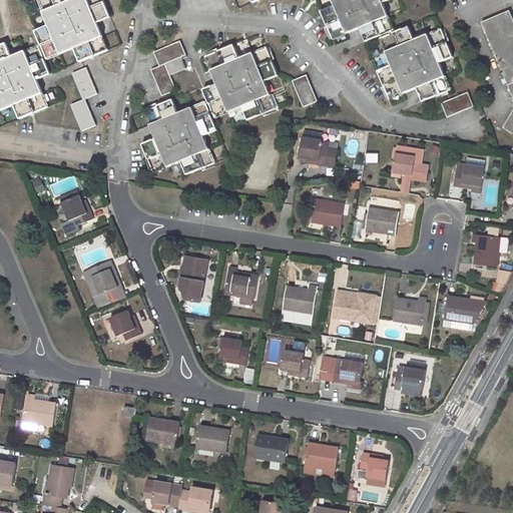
[(97,23),(93,13),(106,8),(103,0),(71,0),(70,0),(38,0),(49,25),(36,31),(48,60),(74,48),(80,62),(108,49),(97,23)]
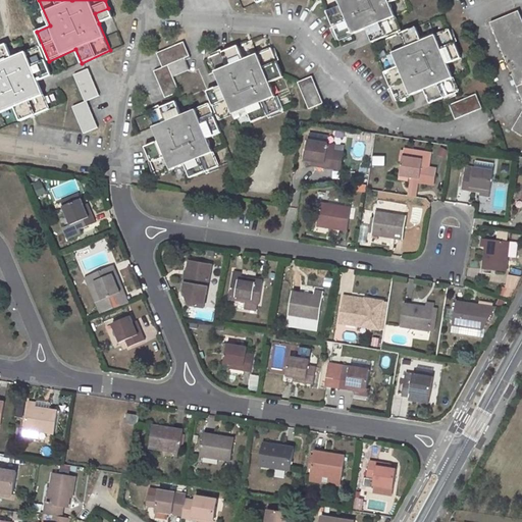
[(402,31),(389,2),(395,0),(338,0),(342,6),(327,12),(338,41),(366,30),(376,24),(382,39),(402,31)]
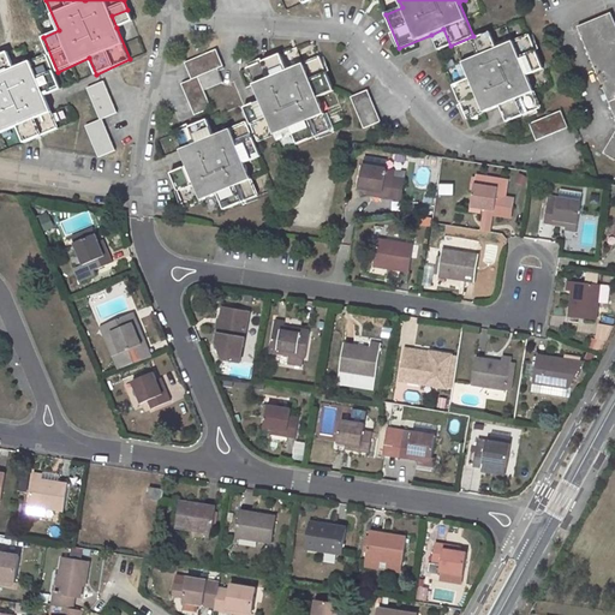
[(127,10),(112,16),(117,28),(132,21),(127,10)]
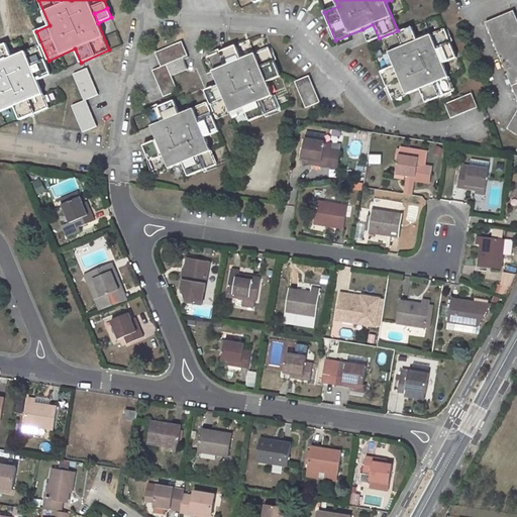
[(516,18),(514,11),(486,23),(516,97),(516,110),(507,128),(516,133),(516,18)]
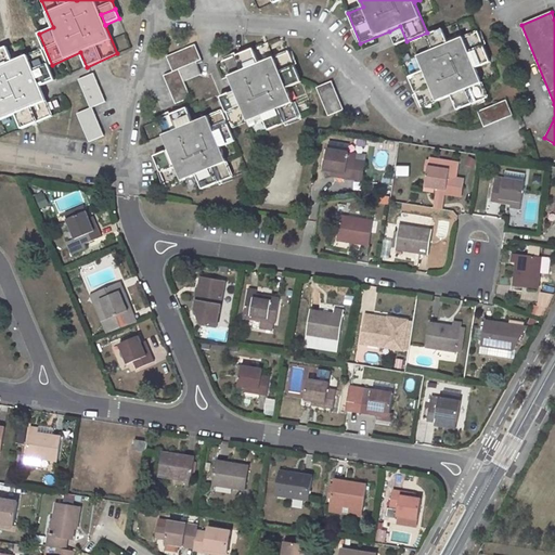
[(400,26),(389,31),(396,46),(407,41),(400,26)]
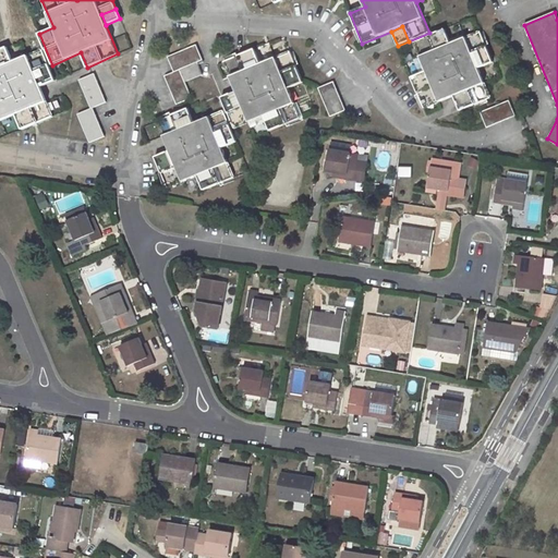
[(445,28),(414,43),(427,71),(412,77),(425,109),(455,96),(464,92),(471,107),(492,98),(478,69),(494,61),(480,31),(451,44),(445,28)]
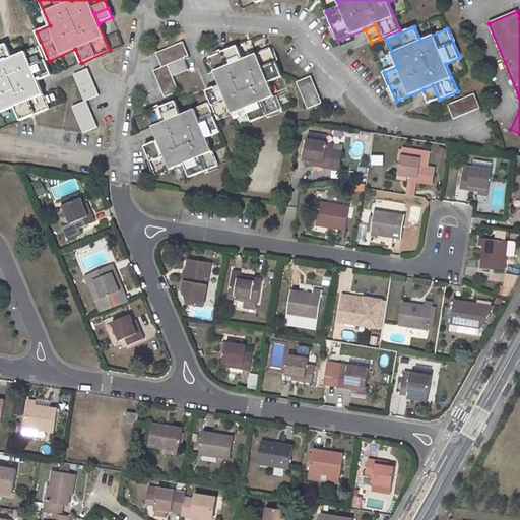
[(183,42),(156,53),(163,66),(153,70),(166,96),(179,90),(173,76),(189,69),(184,57),(189,55),(183,42)]
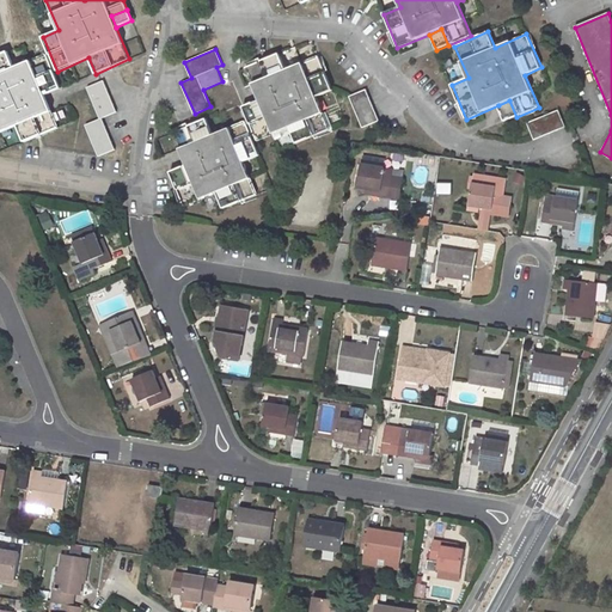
[(7,51),(0,54),(0,133),(18,126),(25,142),(59,128),(44,96),(40,84),(56,77),(47,54),(14,68),(7,51)]
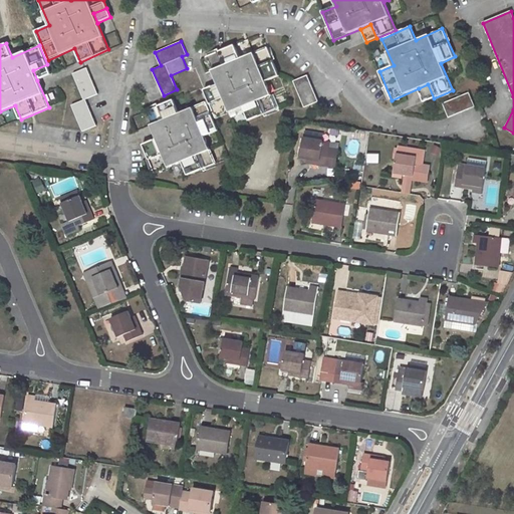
[(235,45),(206,57),(222,93),(209,99),(216,118),(243,106),(249,120),(277,108),(266,80),(279,75),(268,47),(240,59),(235,45)]
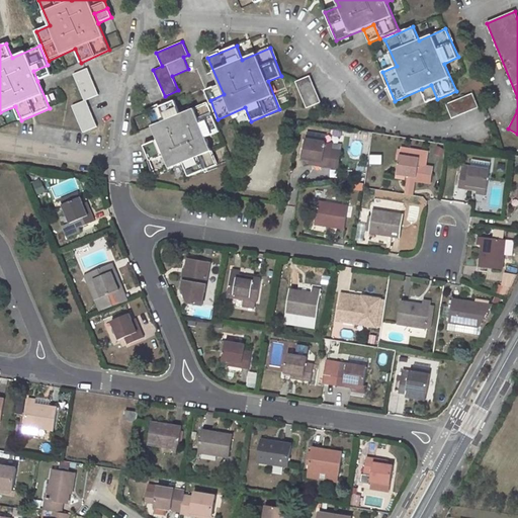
[(48,65),(33,71),(37,81),(52,75),(48,65)]
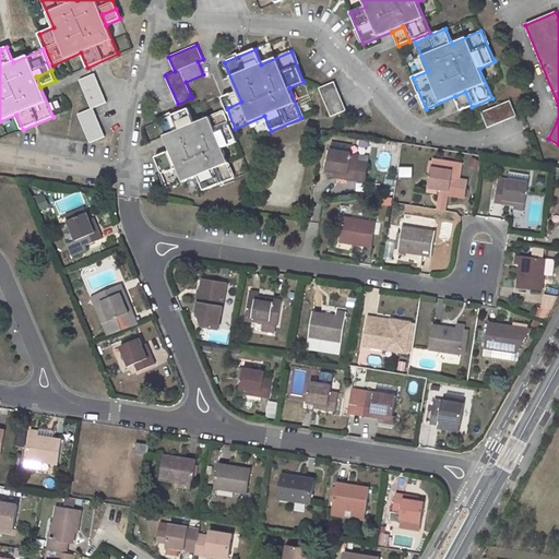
[(105,137),(93,108),(107,103),(94,73),(80,80),(91,108),(78,114),(91,143),(105,137)]
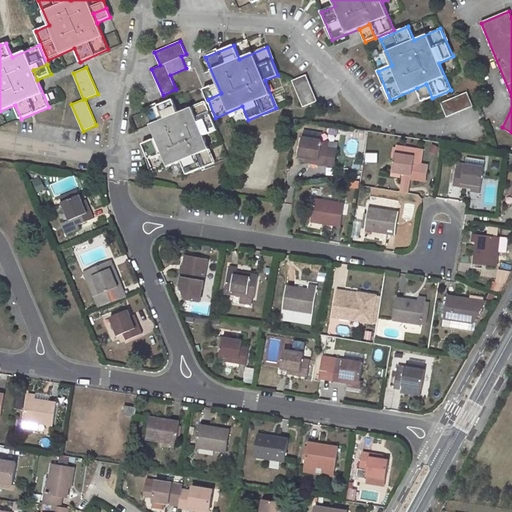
[(299,96),(303,107),(317,100),(306,74),(301,76),(292,81),(299,96)]
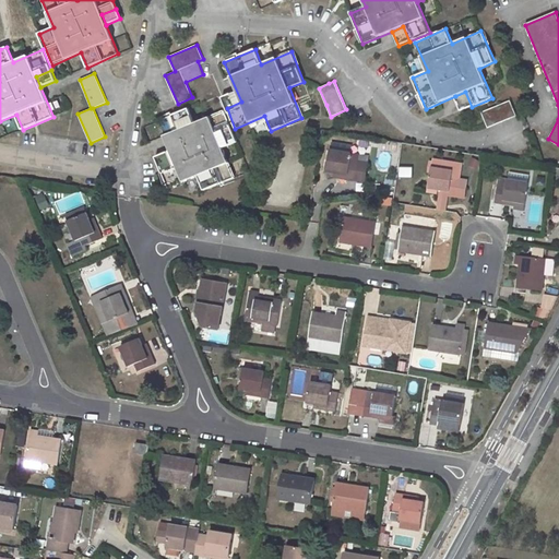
[(237,92),(223,97),(227,108),(241,102),(237,92)]
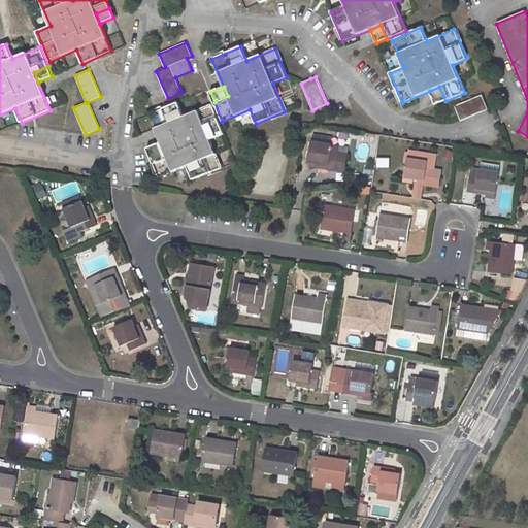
[(439,87),(430,91),(436,105),(446,101),(439,87)]
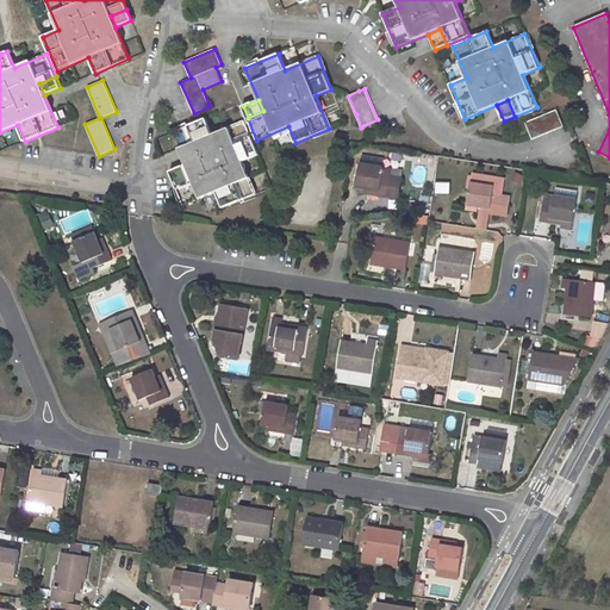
[(556,110),(526,123),(533,139),(564,126),(556,110)]
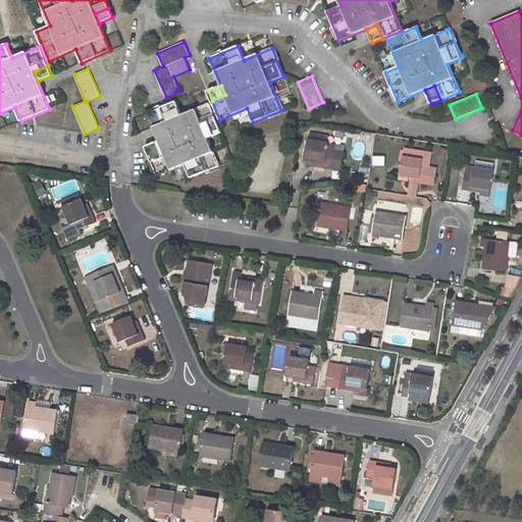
[(163,151),(149,156),(157,175),(185,164),(191,178),(219,165),(208,138),(221,132),(209,103),(183,115),(176,101),(148,113),(159,141),(163,151)]
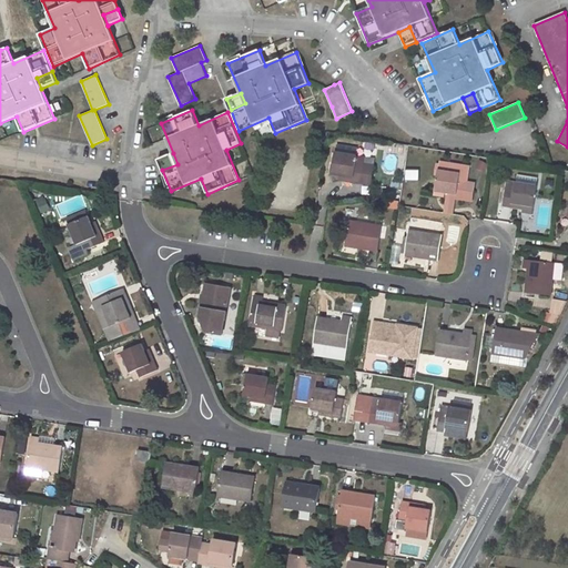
[(337,145),(336,152),(357,155),(358,148),(337,145)]
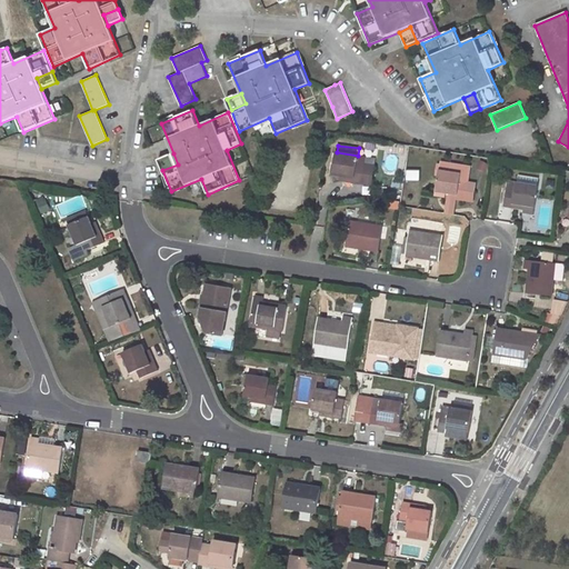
[(337,152),(333,175),(343,177),(342,180),(362,183),(366,163),(357,162),(358,156),(337,152)]
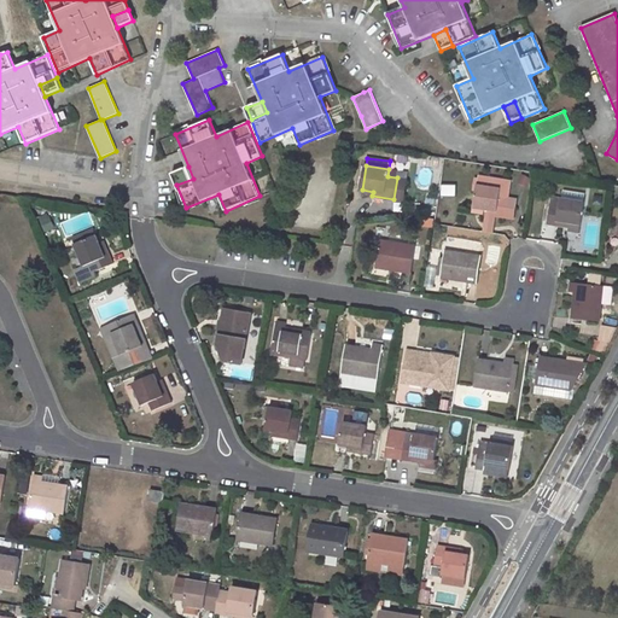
[(188,167),(172,174),(176,185),(193,179),(188,167)]
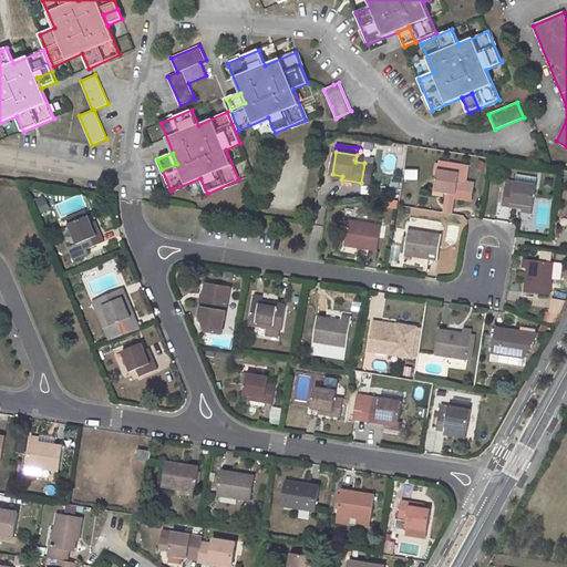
[(437,169),(434,191),(445,193),(444,197),(445,197),(445,204),(447,207),(451,208),(454,206),(455,198),(463,200),(472,202),(475,182),(466,181),(468,166),(439,161),(437,169)]
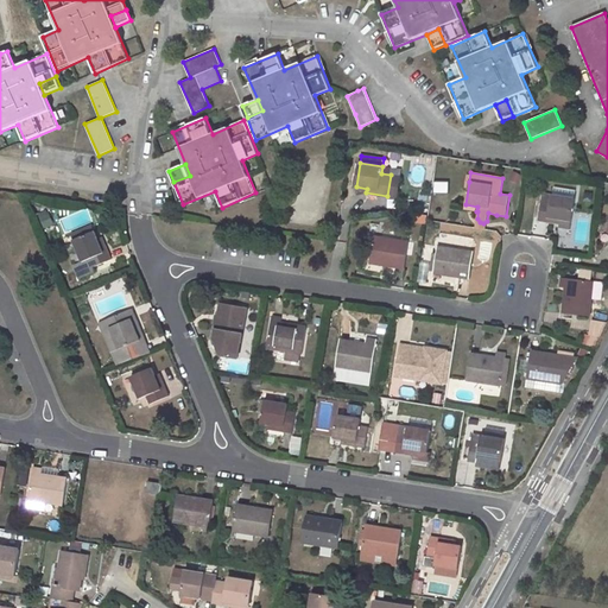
[(523,183),(524,175),(513,172),(511,181),(523,183)]
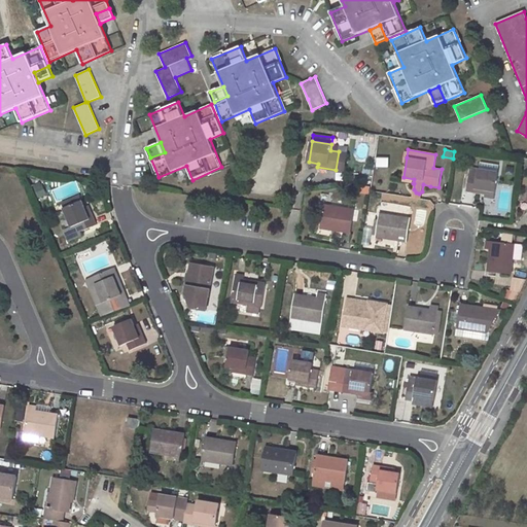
[(378,168),(390,168),(390,159),(378,157),(378,168)]
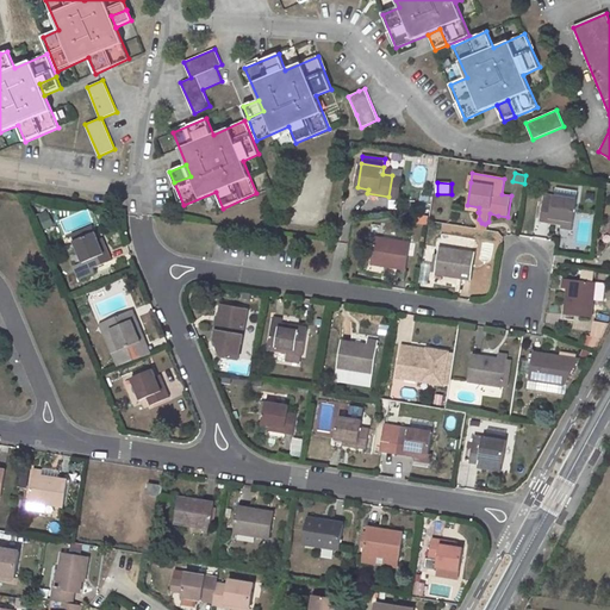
[(545,194),(540,222),(560,225),(560,229),(572,231),(573,223),(577,199),(576,199),(578,192),(556,188),(554,195),(545,194)]
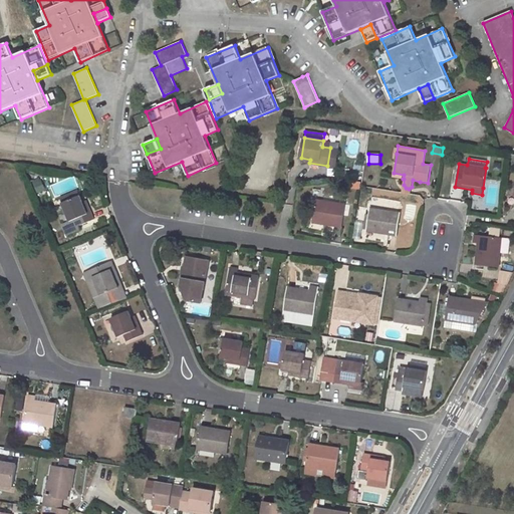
[(38,193),(46,190),(41,179),(33,183),(38,193)]
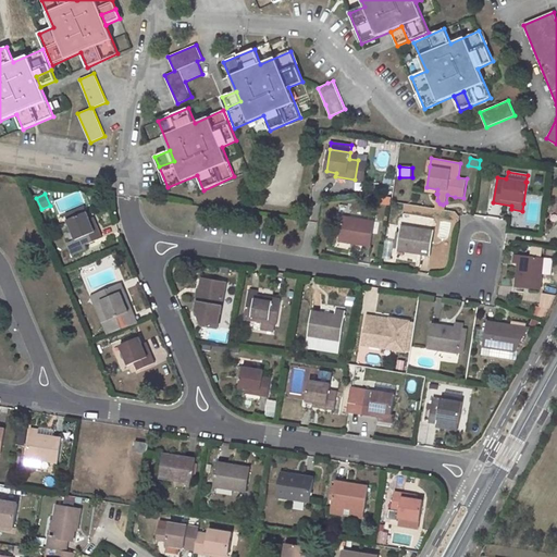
[(437,200),(436,209),(445,210),(446,202),(443,205),(440,203),(437,200)]
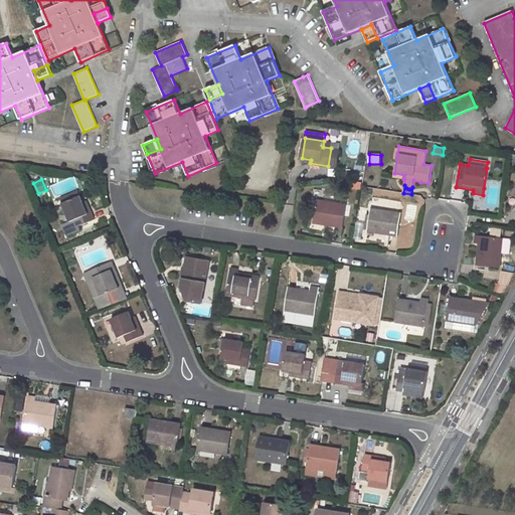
[(80,196),(62,204),(70,222),(75,220),(78,226),(95,219),(88,203),(84,205),(80,196)]
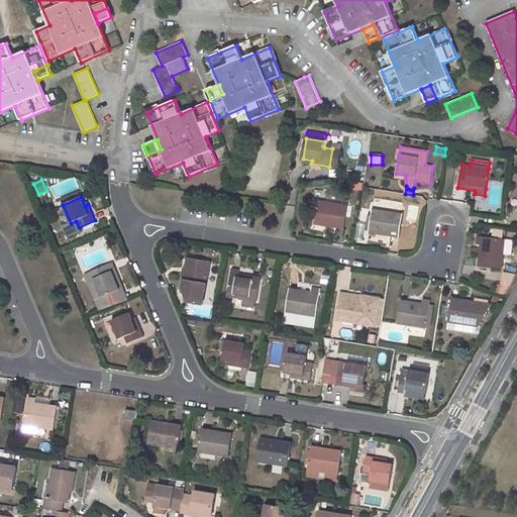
[(328,224),(328,226),(344,228),(347,205),(318,201),(315,222),(328,224)]
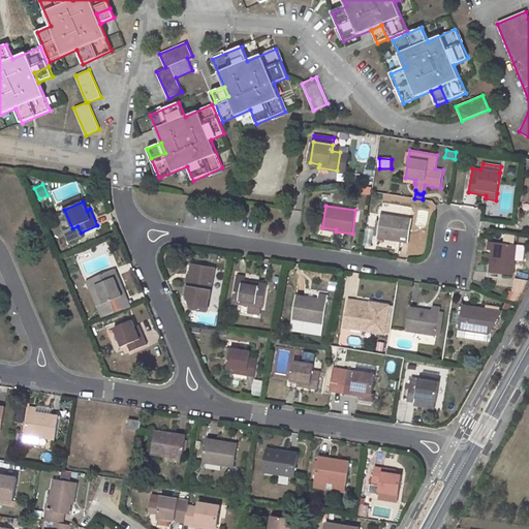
[(382,214),(378,237),(393,239),(393,241),(408,243),(411,219),(382,214)]
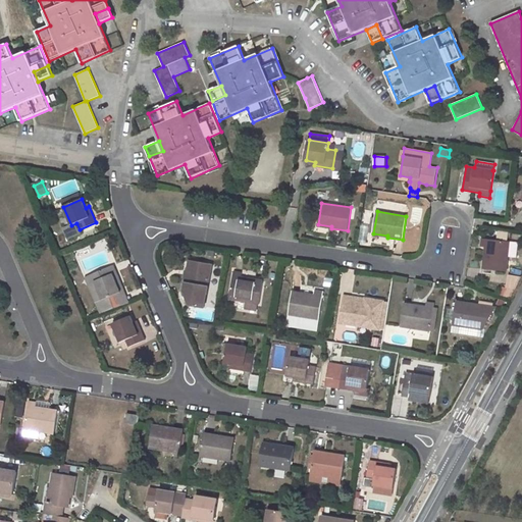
[(80,229),(76,223),(71,225),(64,228),(68,239),(82,233),(80,229)]
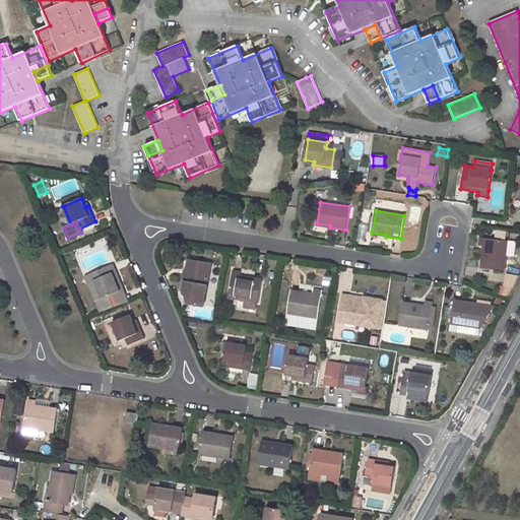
[(479,237),(478,246),(485,246),(483,260),(482,260),(480,268),(504,271),(508,241),(479,237)]
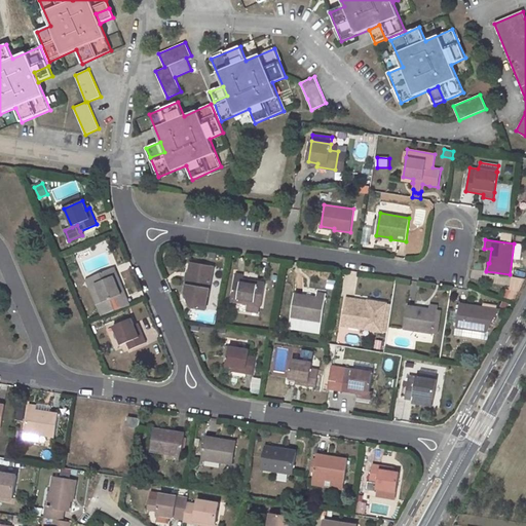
[(188,276),(185,293),(191,308),(198,309),(201,296),(209,297),(214,266),(192,262),(190,277),(188,276)]
